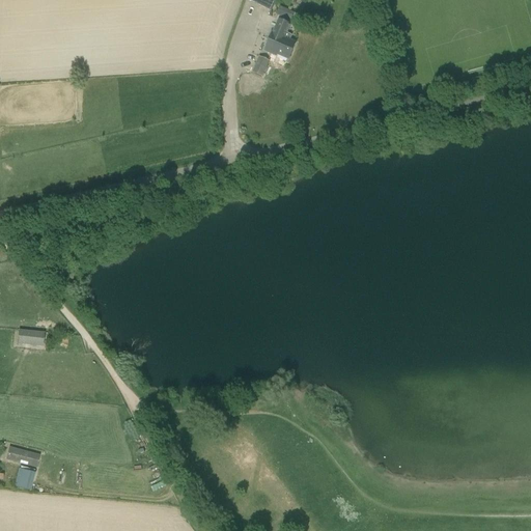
[(263,0),(262,5),(268,6),(264,14),(272,16),(277,0),(263,0)]
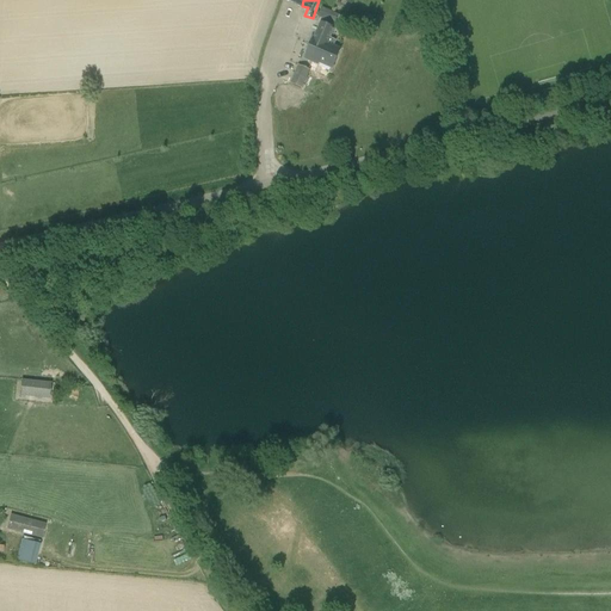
[(322,8),(318,17),(334,25),(339,16),(322,8)]
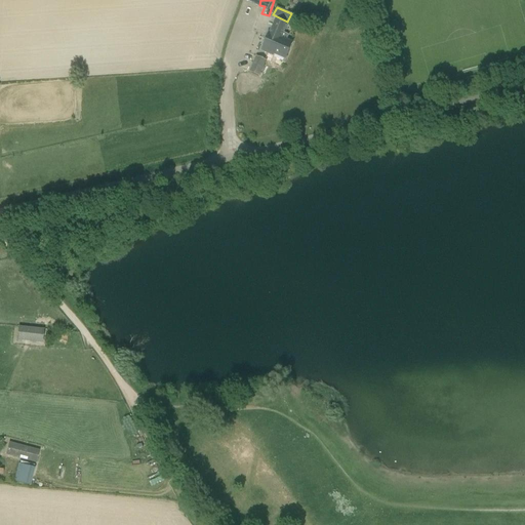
[(292,42),(287,40),(289,35),(283,33),(287,25),(276,19),(271,32),(270,31),(261,50),(273,55),(274,54),(285,59),(292,42)]
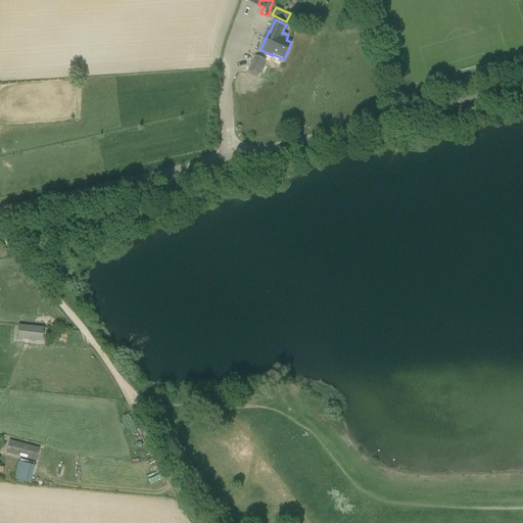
[(254,56),(248,72),(258,76),(266,60),(254,56)]
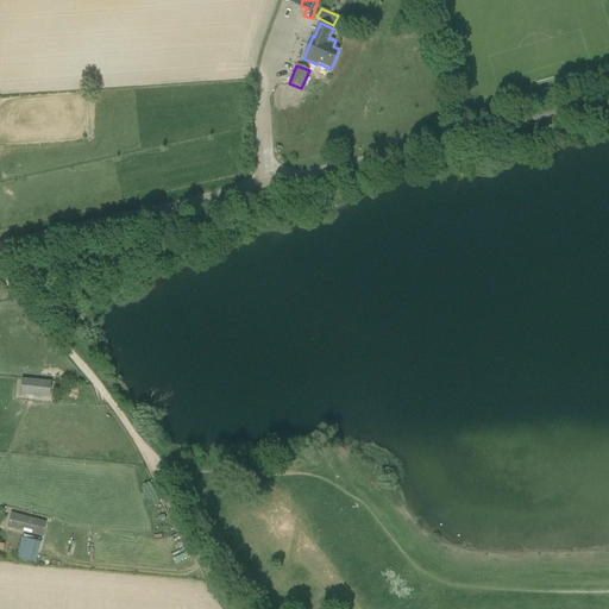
[(20,380),(19,395),(49,399),(51,382),(20,380)]
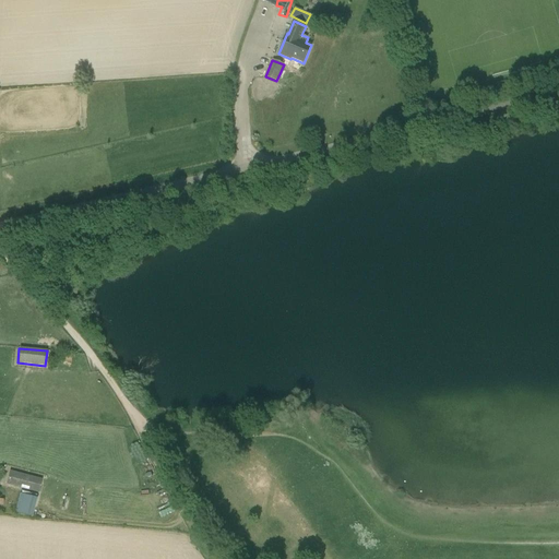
[(43,479),(9,471),(6,485),(38,494),(43,479)]
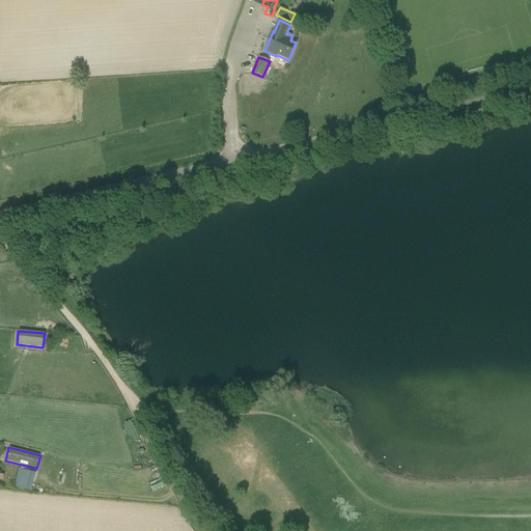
[(19,469),(14,486),(29,491),(34,473),(19,469)]
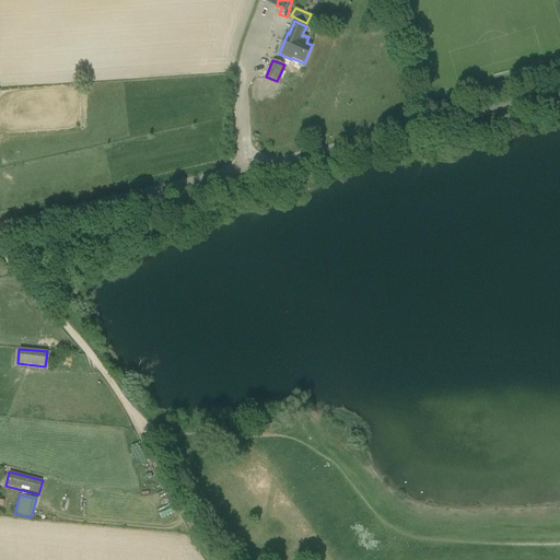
All buildings are outlined.
